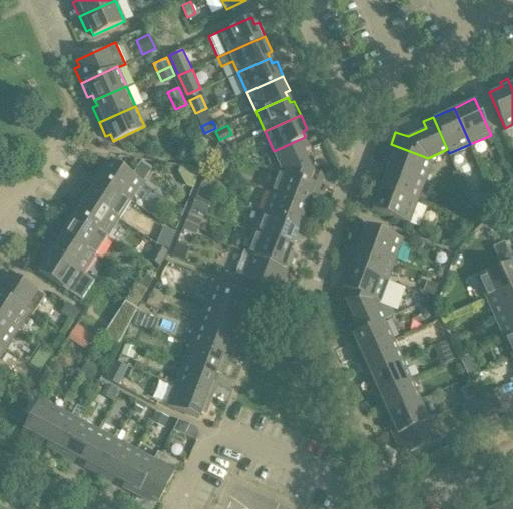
[(310,147),(305,137),(274,151),(278,160),(283,170),(282,171),(320,185),(325,173),(312,168),(304,150),(310,147)]
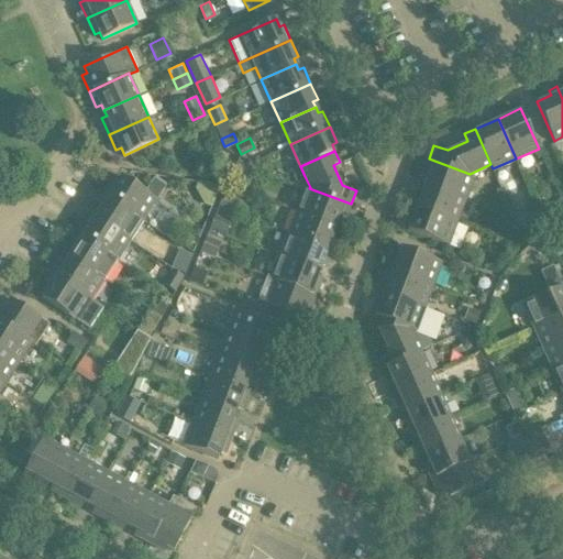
[(430,170),(424,183),(465,198),(474,175),(470,174),(429,159),(424,167),(430,170)]
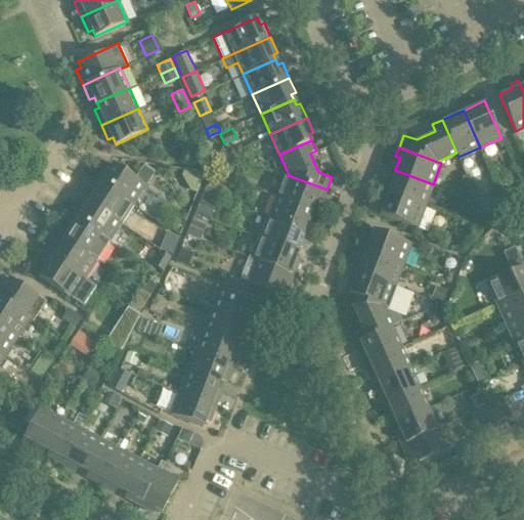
[(220,149),(212,169),(230,176),(237,156),(220,149)]
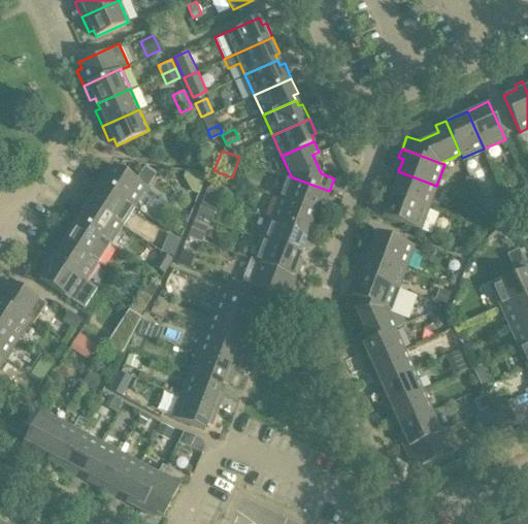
[(273,157),(277,168),(286,165),(282,156),(281,154),(273,157)]
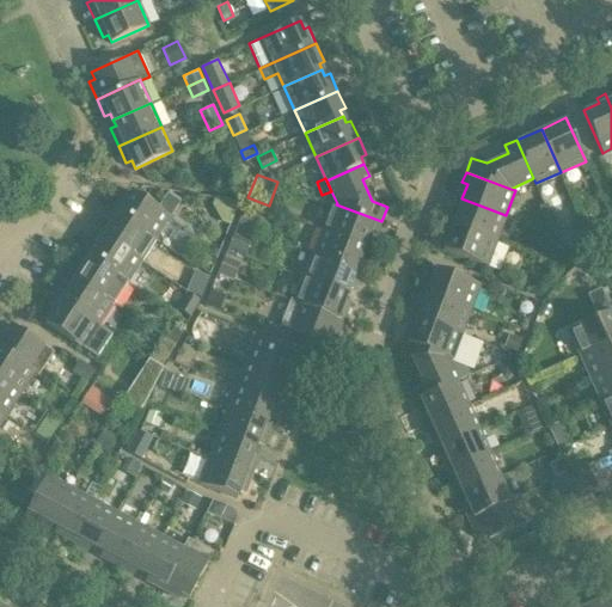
[(117,201),(112,208),(157,237),(171,215),(179,202),(166,194),(158,207),(138,194),(132,189),(128,195),(123,191),(117,201)]
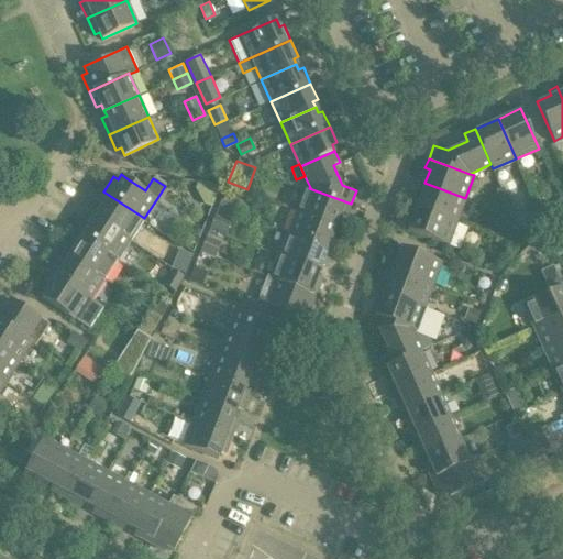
[(296,184),(306,186),(310,187),(305,176),(296,179),(296,184)]
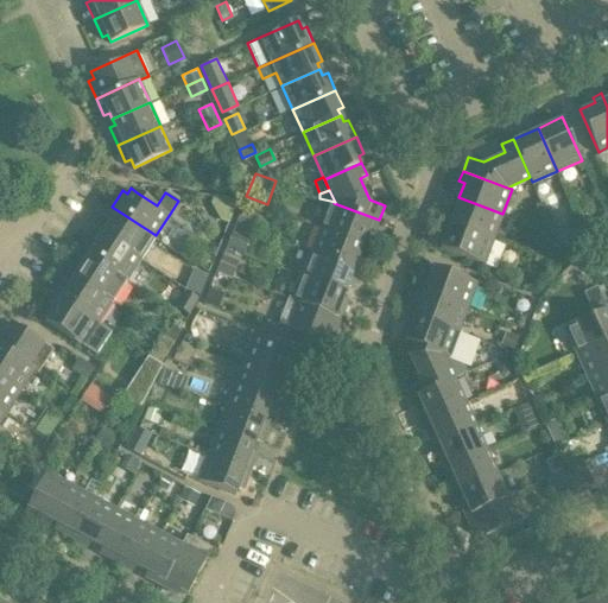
[(448,210),(444,220),(494,239),(502,214),(458,197),(454,213),(448,210)]
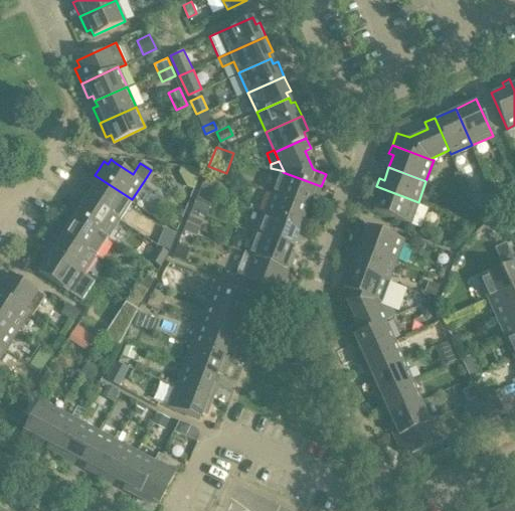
[(280,170),(272,191),(309,205),(313,193),(318,195),(321,186),(283,172),(284,171),(280,170)]
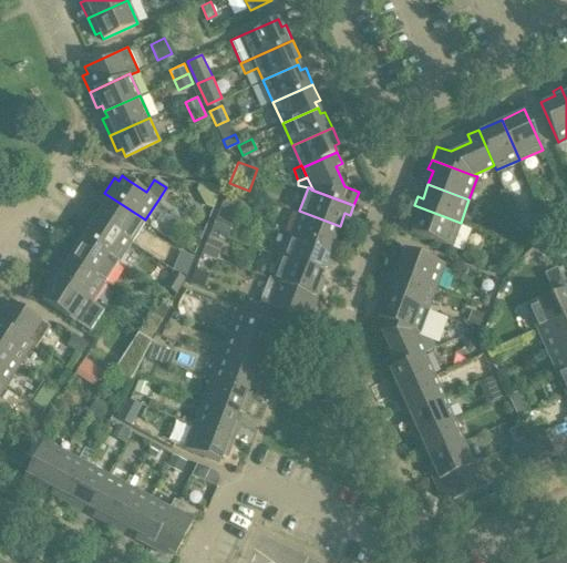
[(220,206),(237,213),(243,198),(225,192),(220,206)]
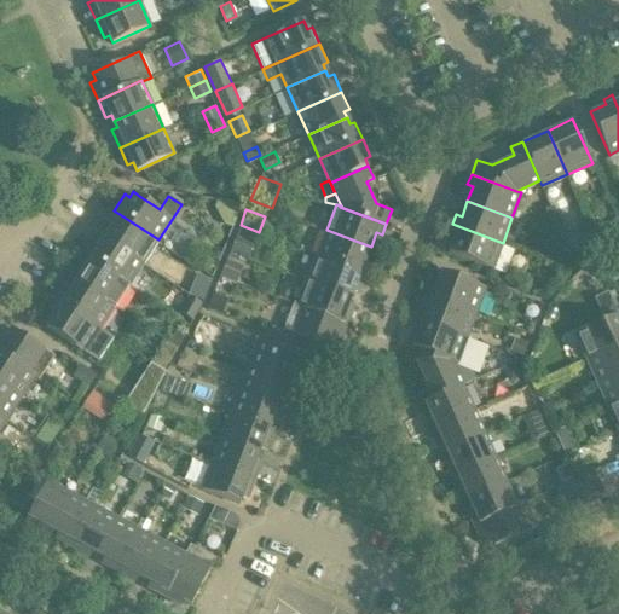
[(113,222),(104,235),(144,261),(158,239),(114,210),(108,220),(113,222)]
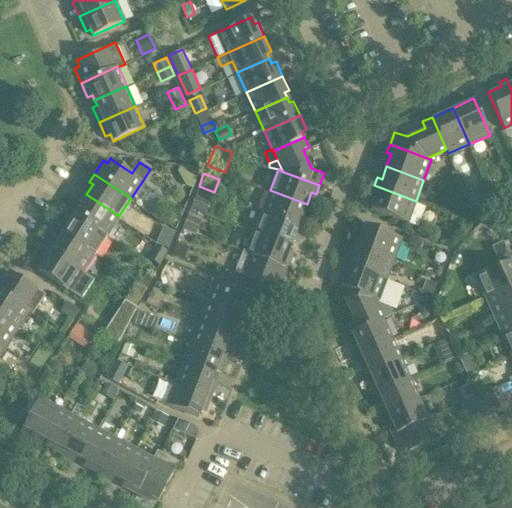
[(416,201),(374,185),(371,193),(376,194),(371,208),(407,222),(416,201)]
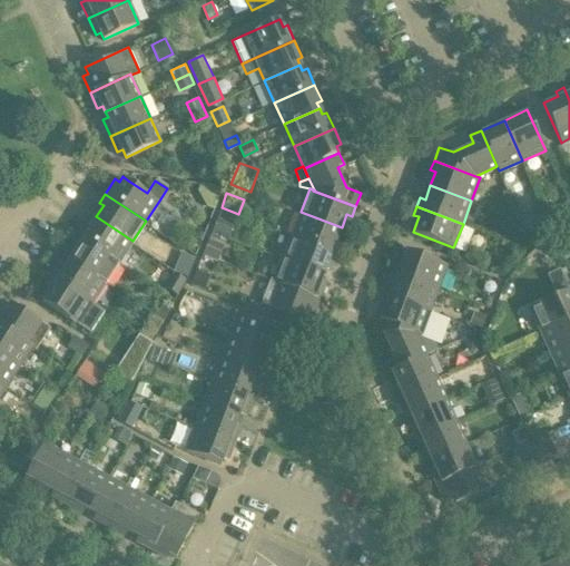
[(540,210),(532,217),(540,224),(547,217),(540,210)]
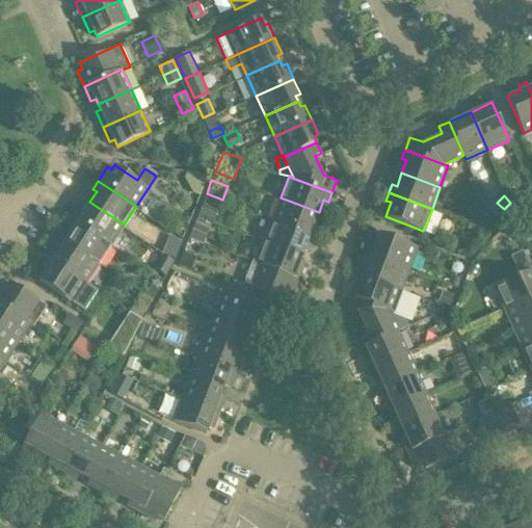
[(281,198),(272,219),(315,235),(318,228),(314,226),(319,212),(281,198)]
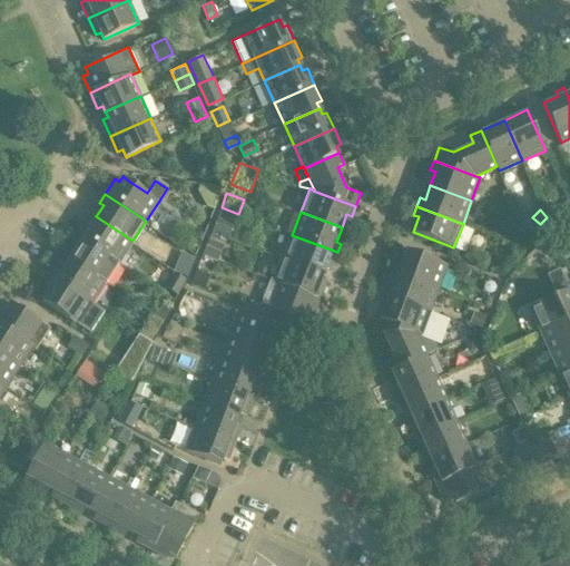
[(235,222),(217,215),(213,228),(229,235),(235,222)]
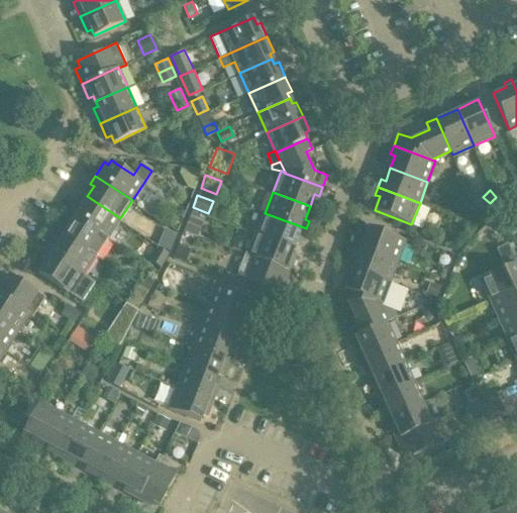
[(75,206),(71,212),(108,236),(120,218),(87,196),(79,208),(75,206)]
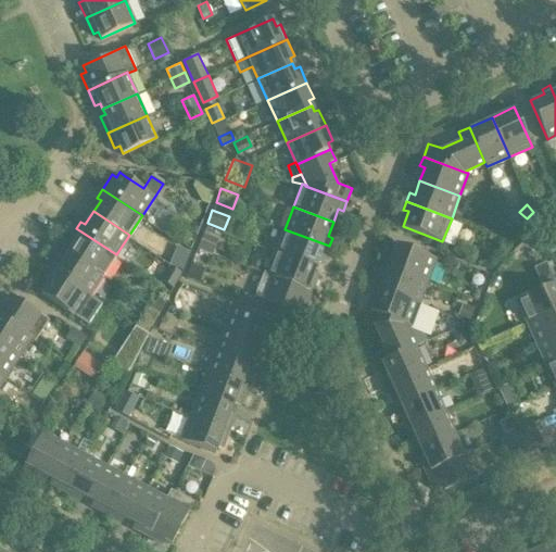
[(75,239),(67,251),(103,275),(116,254),(76,228),(71,237),(75,239)]
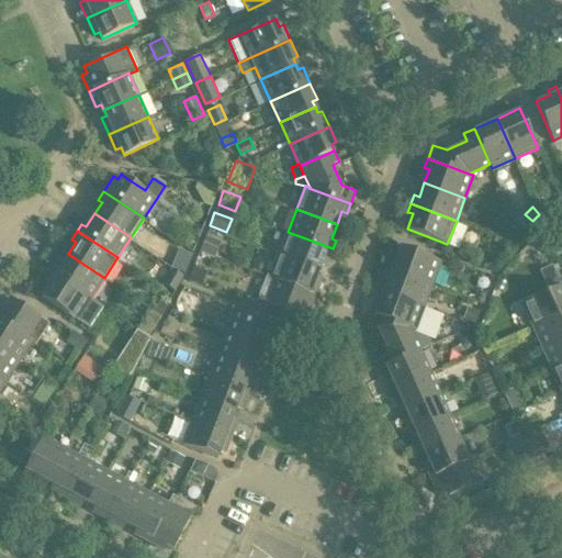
[(288,232),(279,253),(319,269),(322,263),(327,265),(329,257),(333,248),(288,232)]
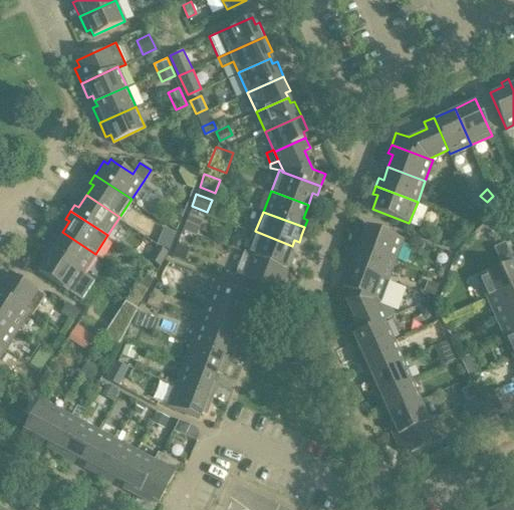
[(189,213),(184,227),(183,228),(197,234),(202,219),(189,213)]
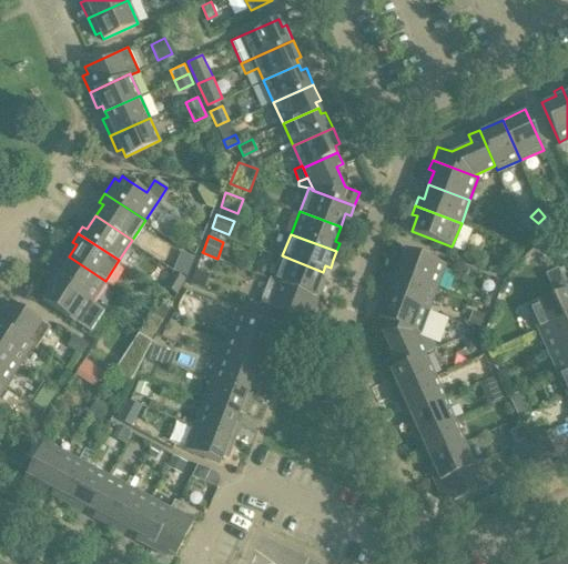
[(394,260),(391,269),(437,286),(446,263),(405,248),(399,262),(394,260)]
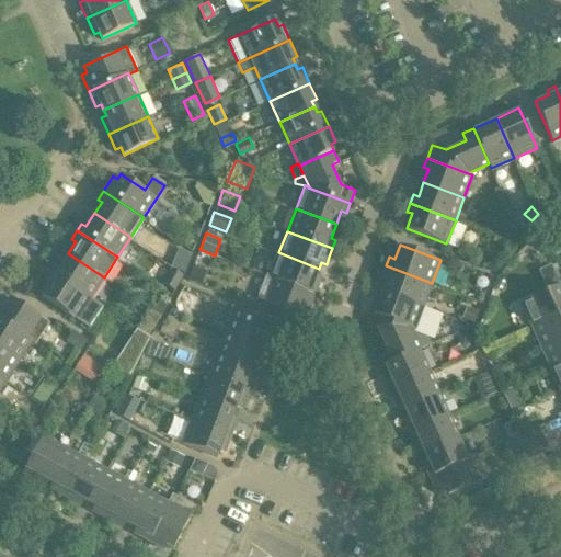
[(171,264),(185,270),(193,251),(179,246),(171,264)]
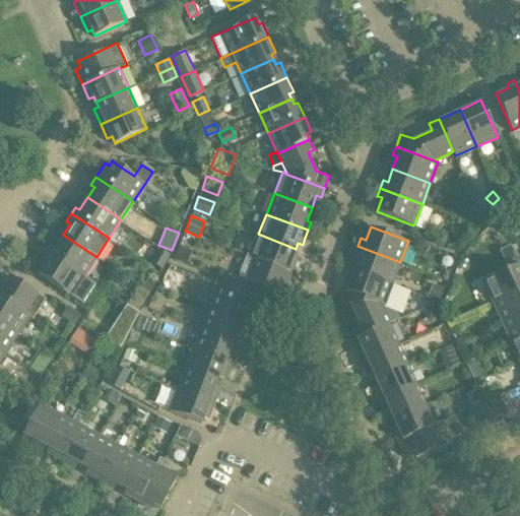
[(258,234),(251,254),(293,271),(296,263),(299,256),(294,254),(296,249),(258,234)]
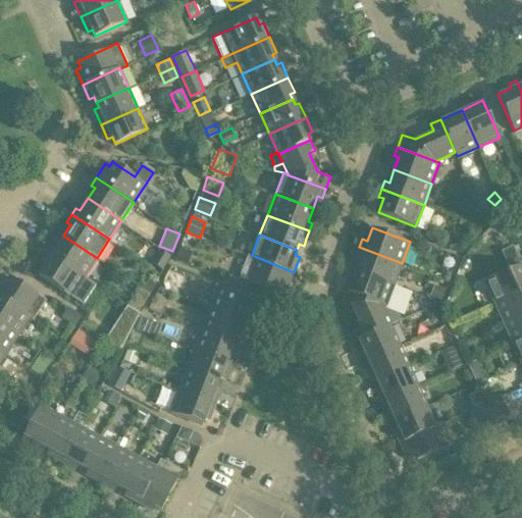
[(52,245),(47,251),(85,276),(97,258),(63,236),(56,248),(52,245)]
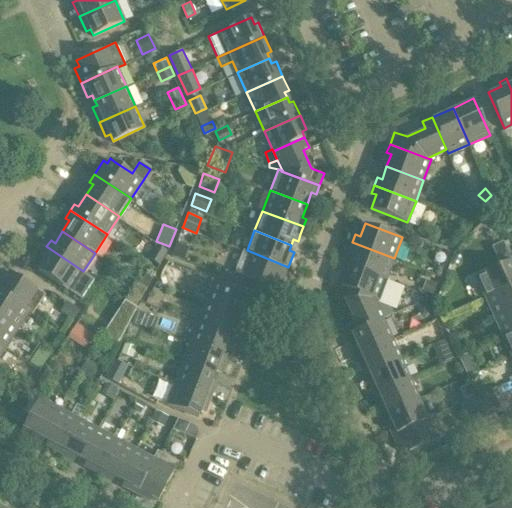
[(178,240),(172,253),(184,258),(190,244),(178,240)]
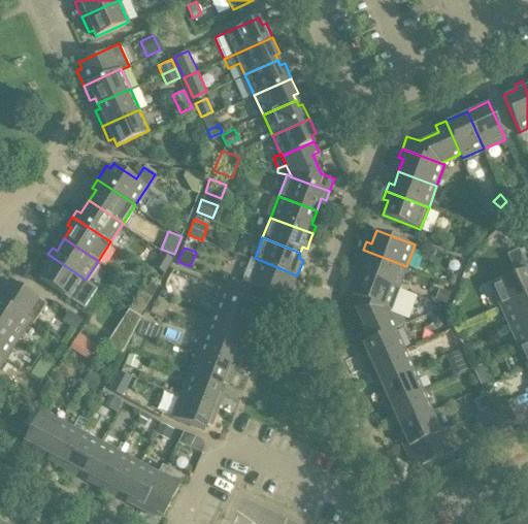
[(519,248),(506,253),(515,272),(527,267),(519,248)]
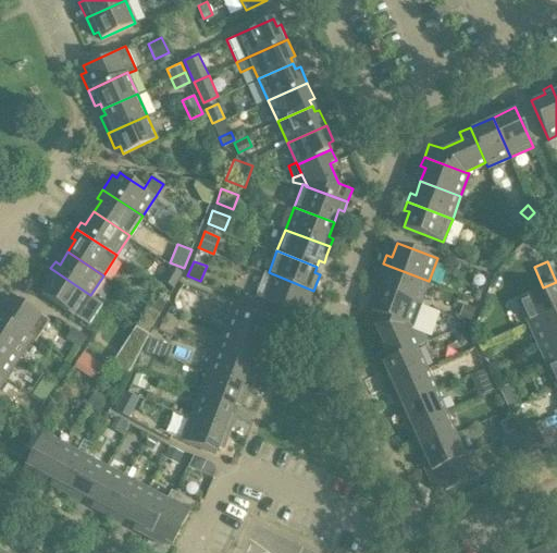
[(385,274),(380,287),(420,303),(429,281),(383,263),(380,272),(385,274)]
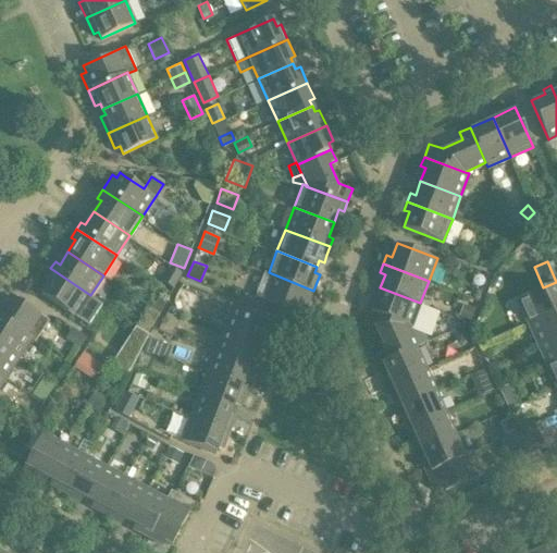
[(174,286),(182,271),(170,265),(161,280),(174,286)]
